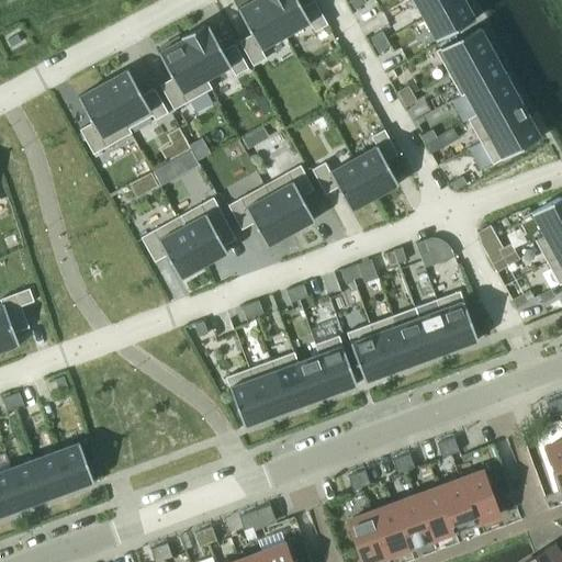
[(251,0),(237,8),(251,34),(260,49),(260,48),(284,36),(263,0),(251,0)]
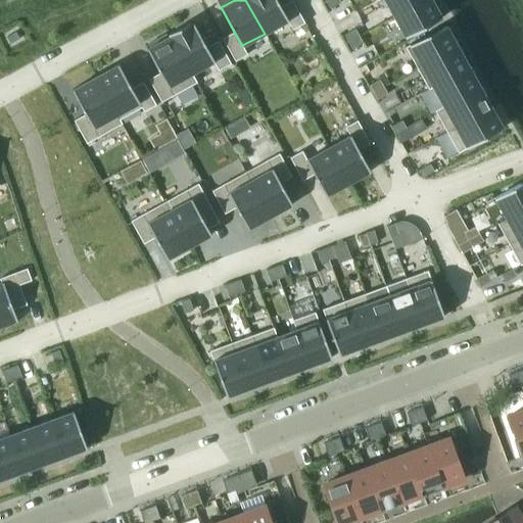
[(245,0),(265,34),(288,20),(281,6),(277,0),(245,0)]
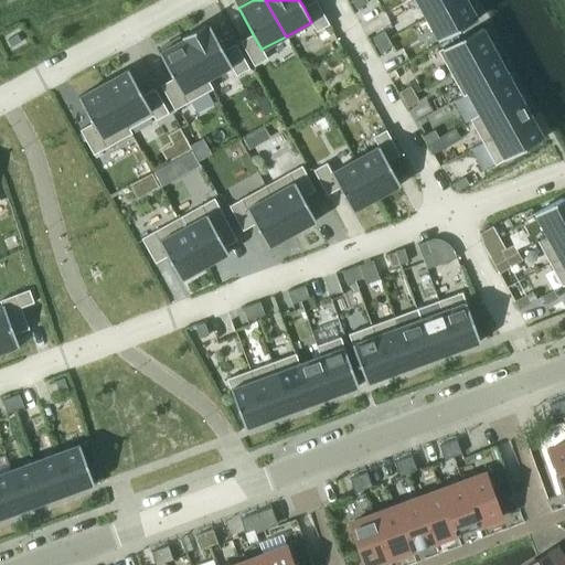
[(311,22),(316,31),(329,24),(316,0),(313,0),(304,7),(311,22)]
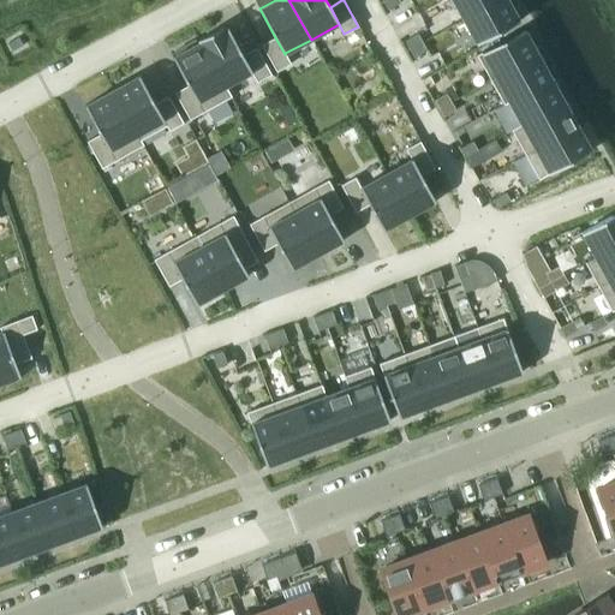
[(395,0),(383,0),(380,3),(384,11),(398,4),(395,0)]
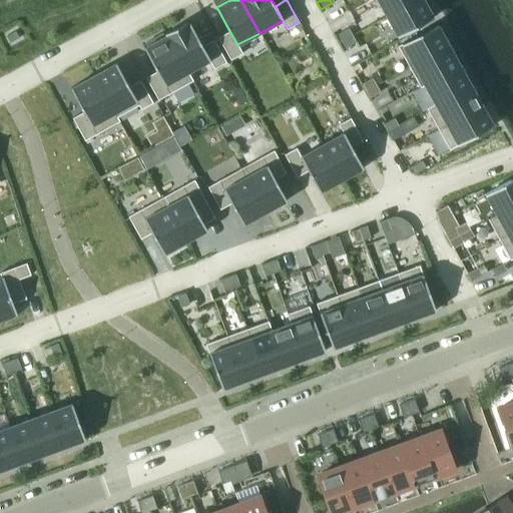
[(378,0),(387,16),(416,0),(378,0)]
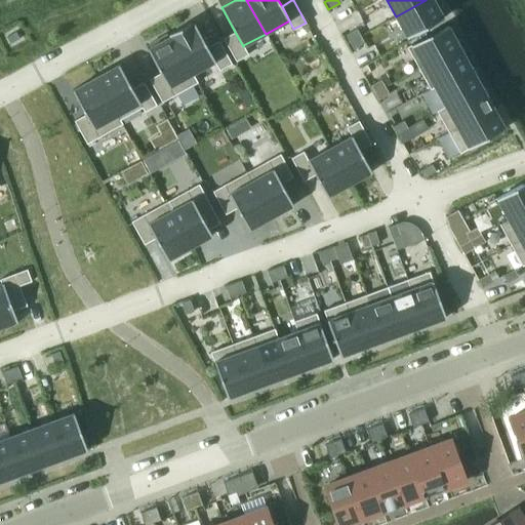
[(444,17),(434,0),(426,0),(396,16),(407,38),(444,17)]
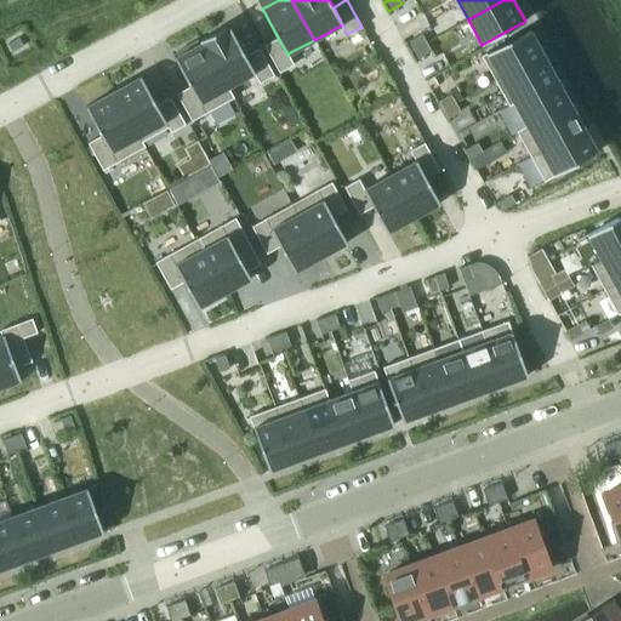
[(227,89),(228,87),(255,73),(245,55),(231,27),(226,29),(224,27),(200,40),(201,43),(227,89)]
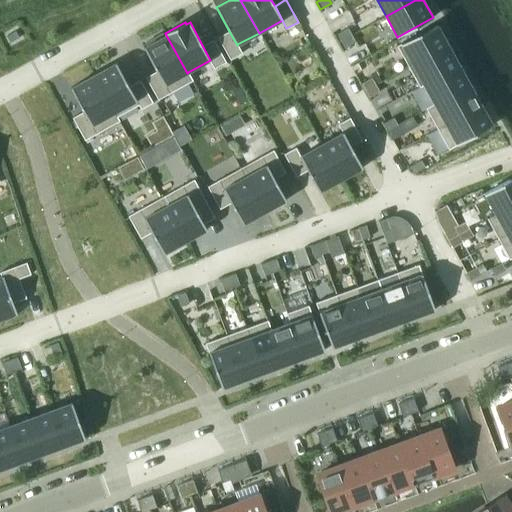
[(397,46),(408,66),(448,44),(437,24),(397,46)]
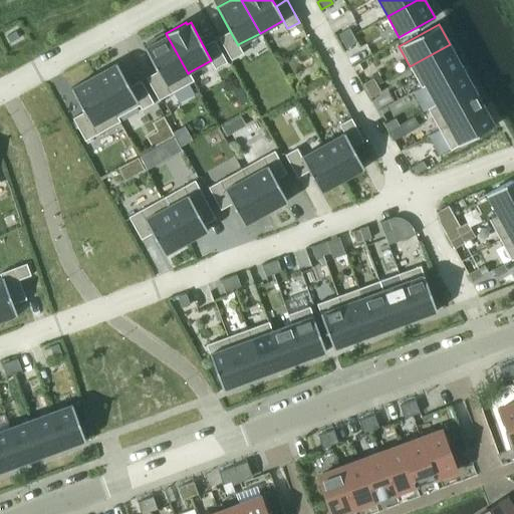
[(336,35),(340,42),(350,37),(347,30),(336,35)]
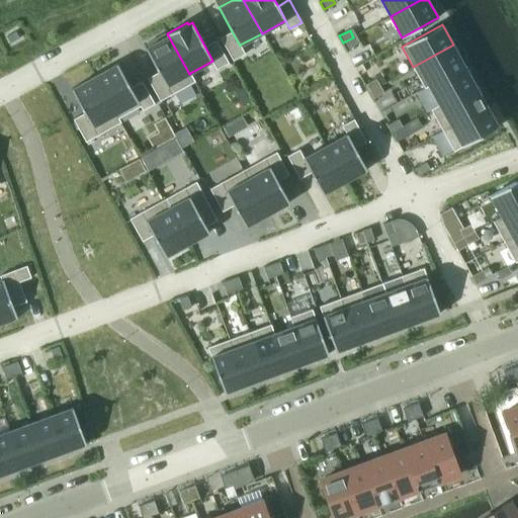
[(240,46),(232,31),(221,37),(233,60),(245,54),(240,45),(240,46)]
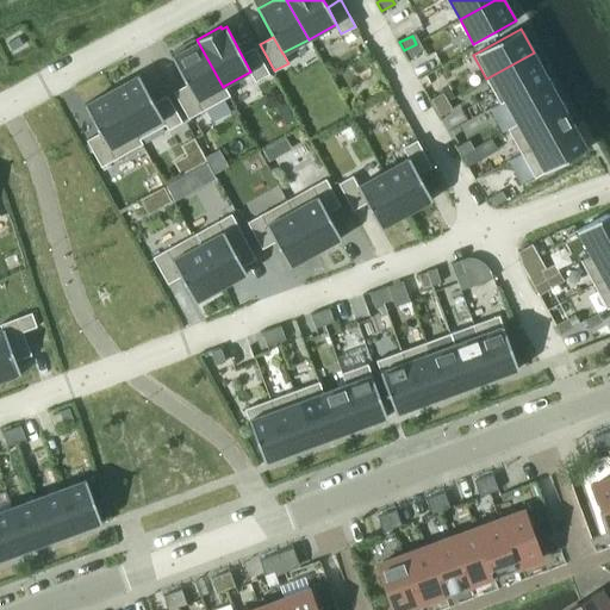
[(187,85),(201,111),(230,95),(224,86),(223,87),(198,42),(195,43),(193,39),(174,50),(176,54),(172,56),(187,85)]
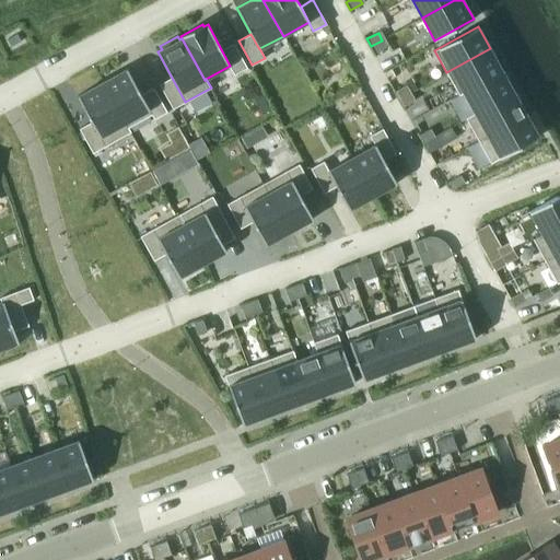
[(371,46),(375,55),(386,48),(382,41),(371,46)]
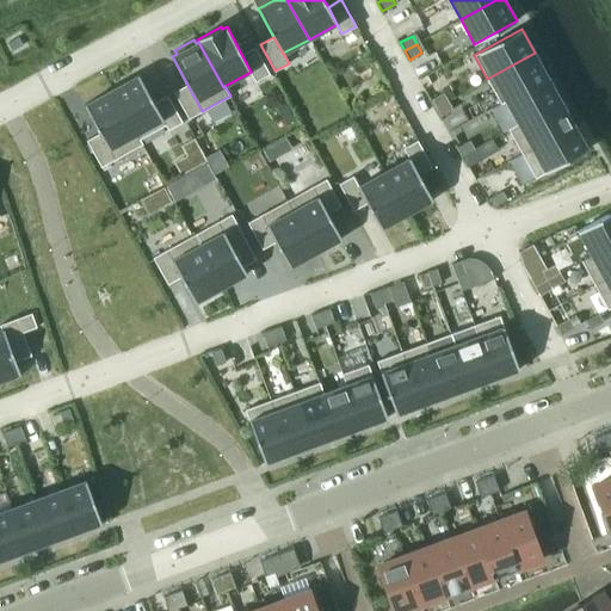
[(251,72),(255,81),(270,74),(255,47),(241,54),(251,72)]
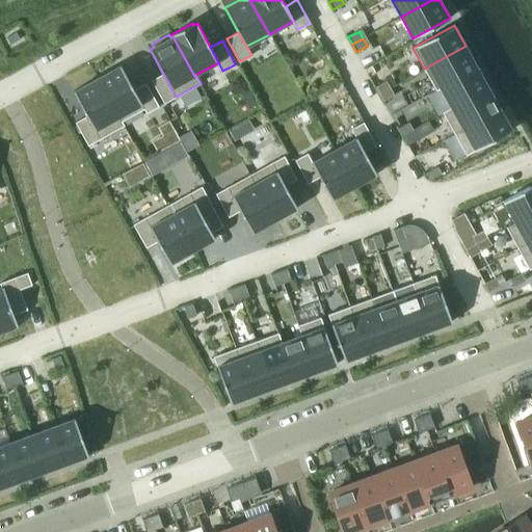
[(466,46),(424,69),(435,89),(477,67),(466,46)]
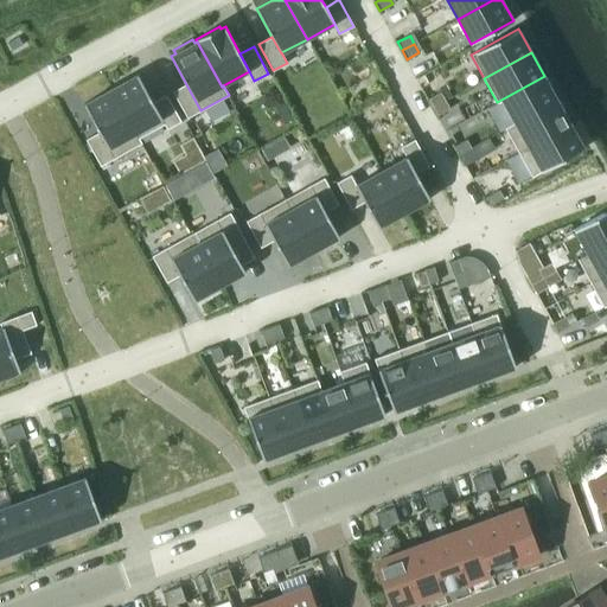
[(138,139),(139,138),(165,125),(165,123),(153,102),(138,74),(110,89),(138,139)]
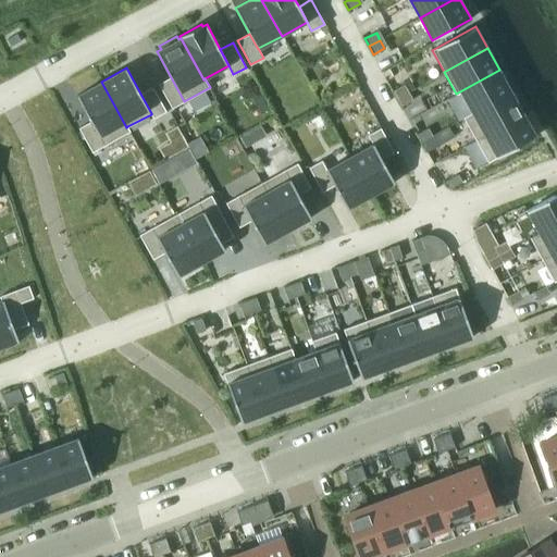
[(510,91),(499,70),(456,94),(457,95),(461,93),(472,112),(463,118),(463,119),(511,93),(510,91)]
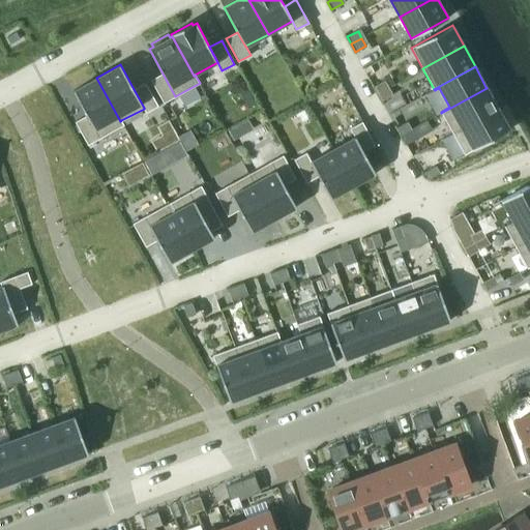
[(175,96),(163,74),(151,80),(164,102),(175,96)]
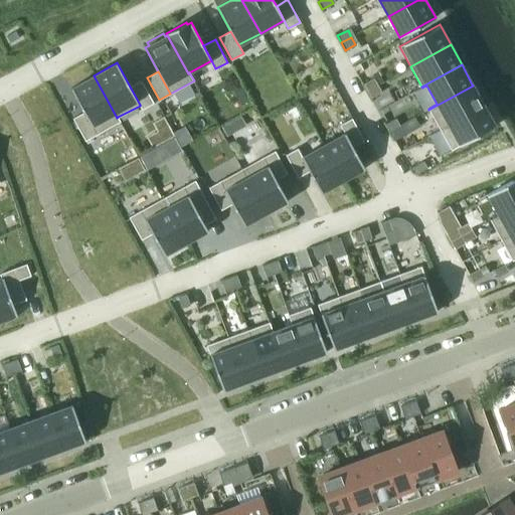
[(94,75),(71,89),(84,112),(97,135),(121,122),(118,117),(117,118),(94,75)]
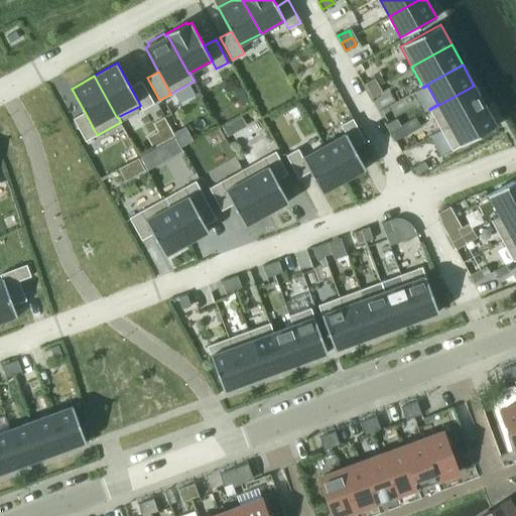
[(364,84),(368,91),(379,86),(375,79),(364,84)]
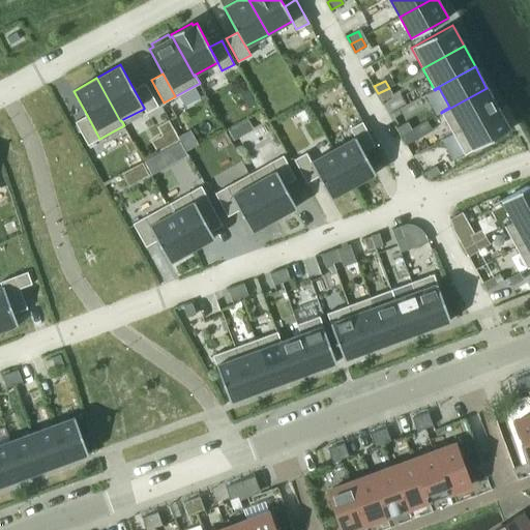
[(134,89),(144,108),(144,109),(146,113),(158,106),(145,83),(134,89)]
